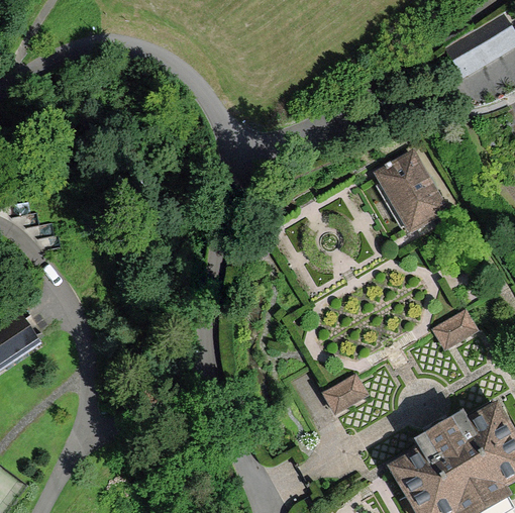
[(459,74),(514,48),(514,27),(508,12),(445,40),(459,74)]
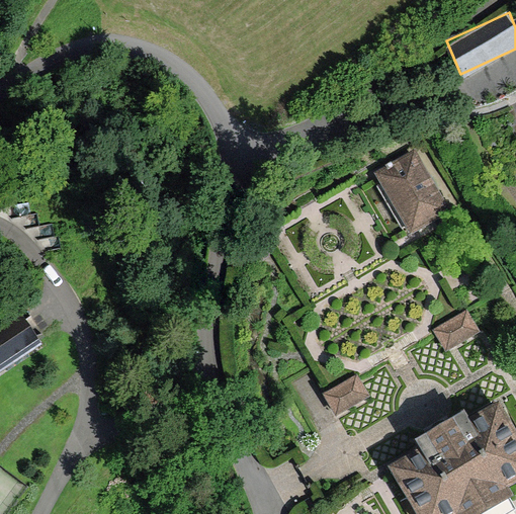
[(407,235),(449,211),(415,149),(371,172),(407,235)]
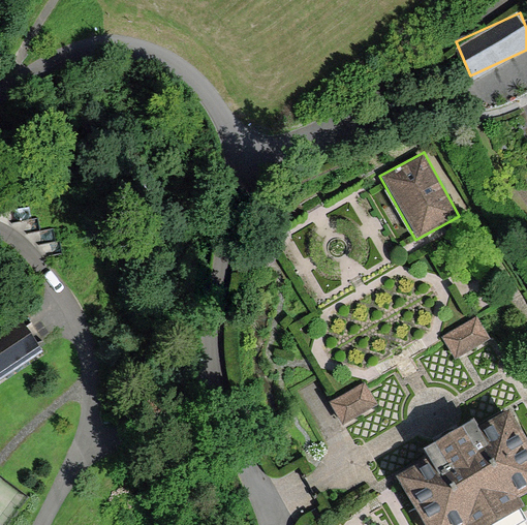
[(452,353),(489,338),(479,314),(442,329),(452,353)]
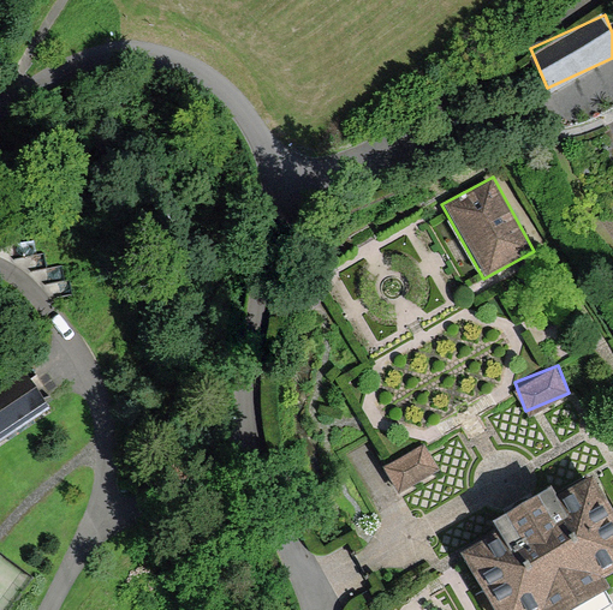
[(0,440),(49,408),(22,366),(0,380),(0,440)]
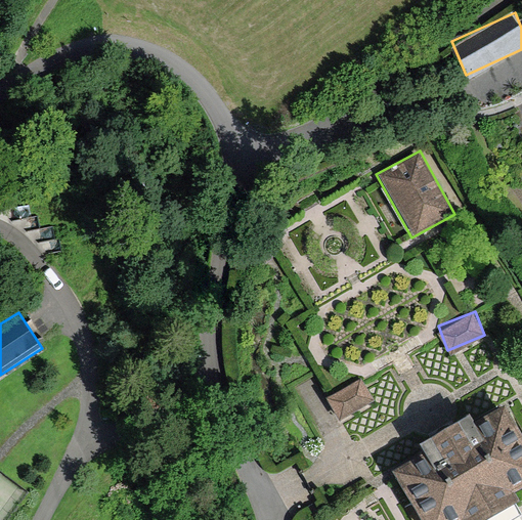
[(327,395),(342,417),(374,395),(359,374),(327,395)]
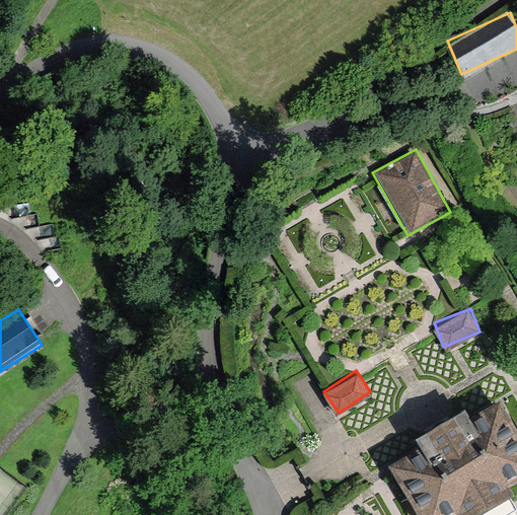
[(516,487),(516,424),(503,400),(470,420),(464,411),(412,442),(417,449),(386,467),(416,514),(484,514),(516,495),(516,494),(514,489),(516,487)]
